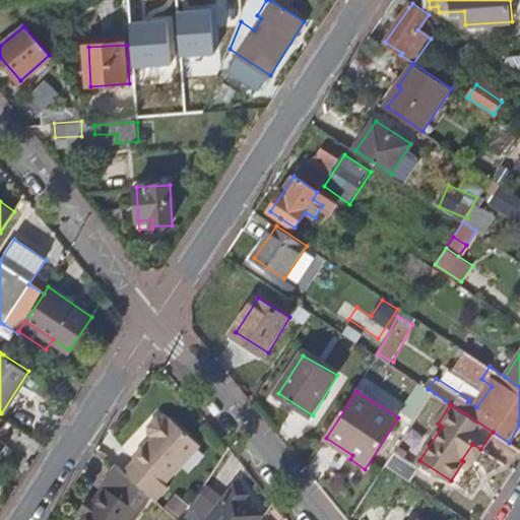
[(0,454),(1,452),(7,443),(5,441),(0,437),(0,431),(9,418),(1,413),(0,412),(0,454)]
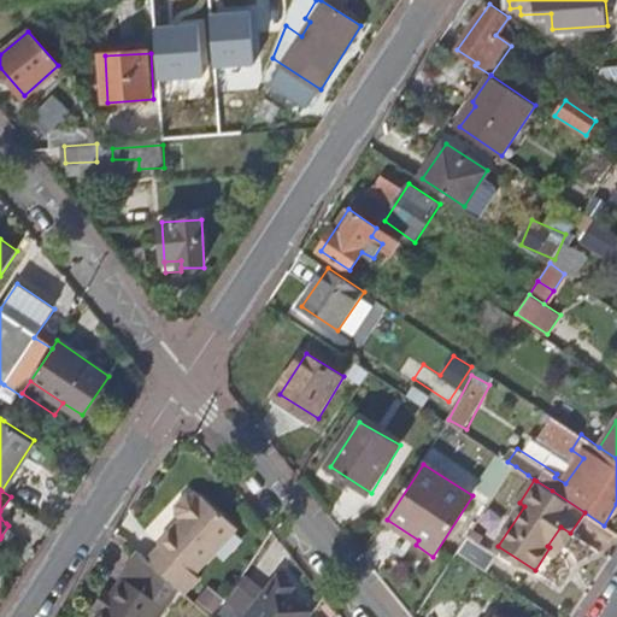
[(164,546),(151,559),(181,587),(189,594),(203,579),(198,575),(240,529),(205,497),(204,498),(199,494),(191,494),(178,507),(180,516),(183,519),(162,544),(164,546)]
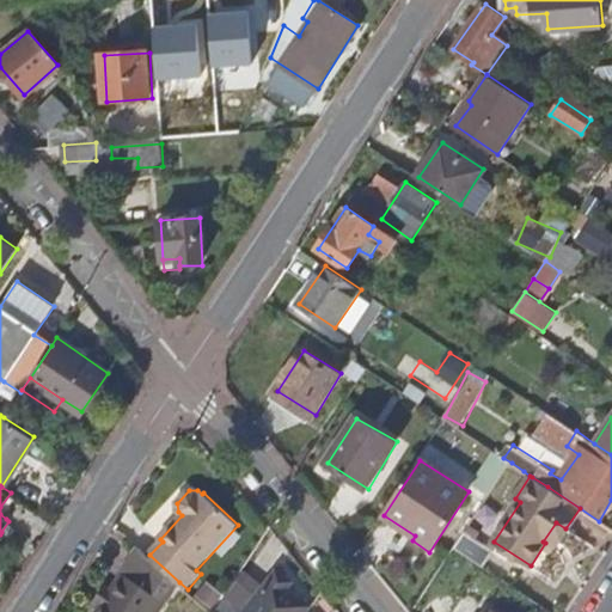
[(496,551),(466,532),(456,549),(485,568),(496,551)]
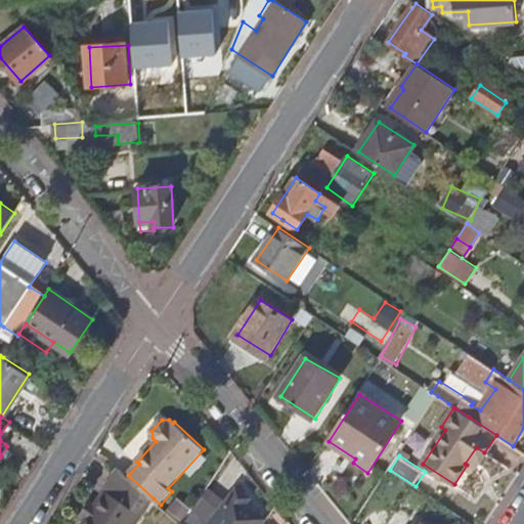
[(122,470),(84,523),(135,523),(154,498),(128,475),(122,470)]
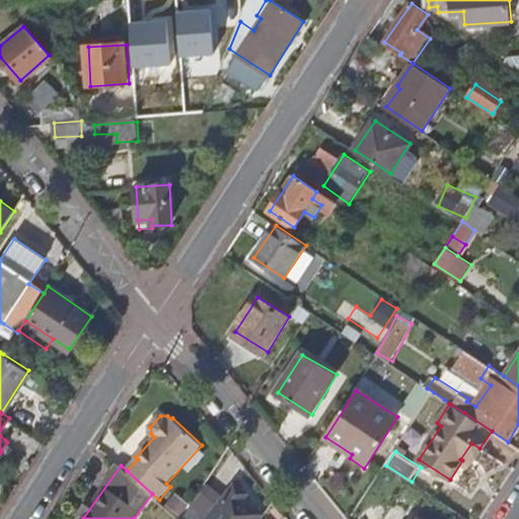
[(376,518),(378,518),(385,510),(389,503),(397,490),(378,477),(375,483),(366,496),(373,500),(366,512),(376,518)]
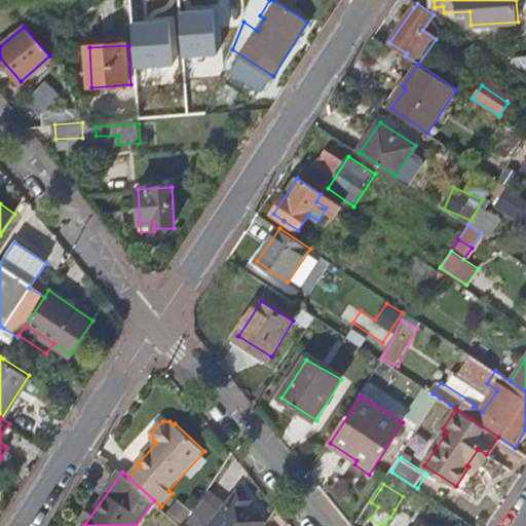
[(227,505),(207,492),(205,494),(191,516),(205,525),(259,525),(263,521),(242,508),(248,500),(235,493),(227,505)]
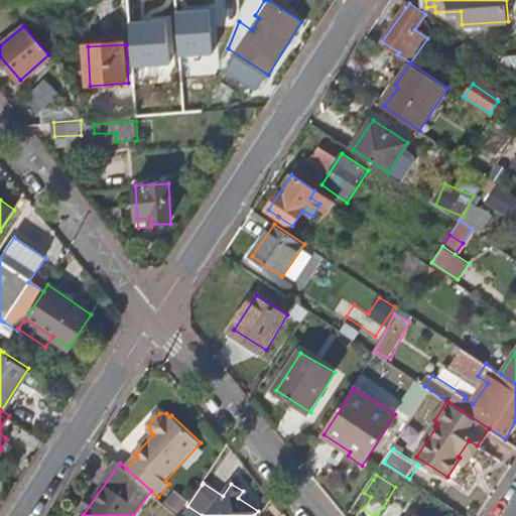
[(393,504),(387,500),(383,507),(389,511),(393,504)]
